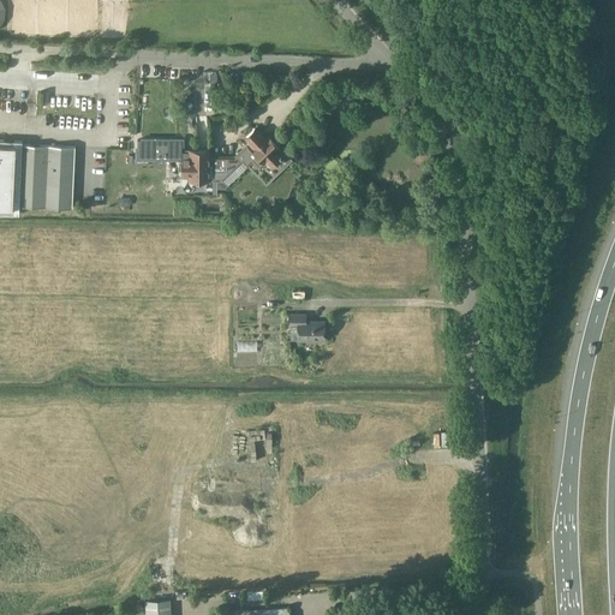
[(215,171),(215,180),(222,180),(240,163),(243,162),(246,167),(252,162),(258,168),(264,162),(266,161),(272,167),(286,154),(269,136),(267,139),(256,127),(246,137),(251,143),(236,157),(227,157),(227,171),(215,171)]
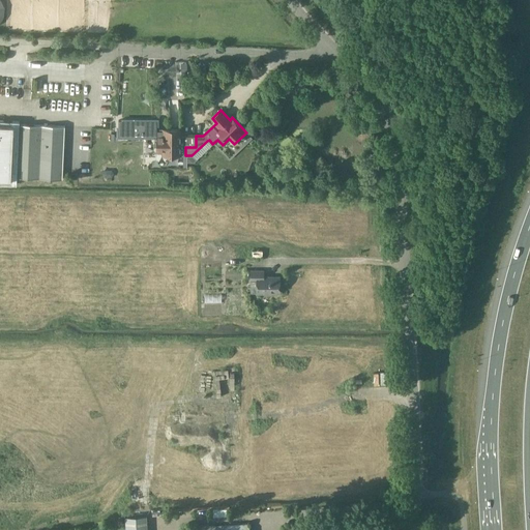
[(0,182),(18,183),(18,176),(63,178),(65,125),(20,123),(20,121),(0,119),(0,182)]
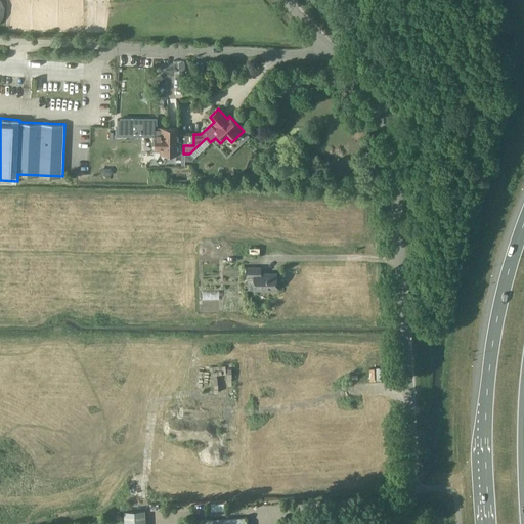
[(117,119),(117,135),(156,135),(156,149),(155,166),(178,166),(178,154),(183,154),(183,145),(193,145),(193,134),(178,134),(178,128),(162,128),(156,128),(156,119),(117,119)]
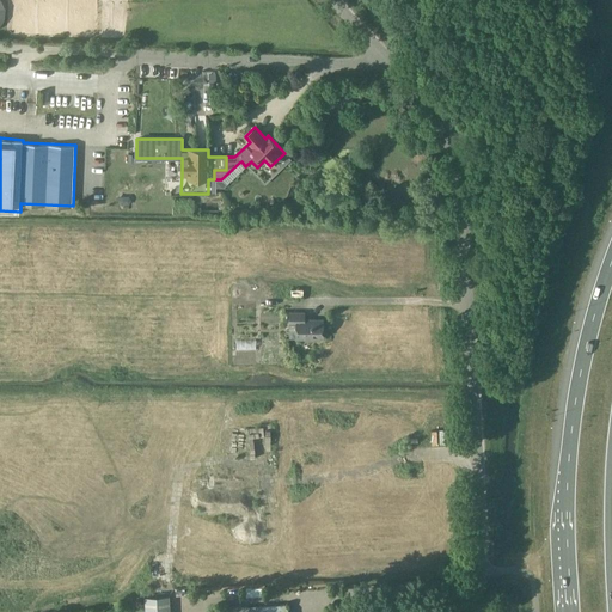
[(298,338),(324,338),(323,319),(305,320),(305,313),(291,313),(291,323),(297,323),(298,338)]
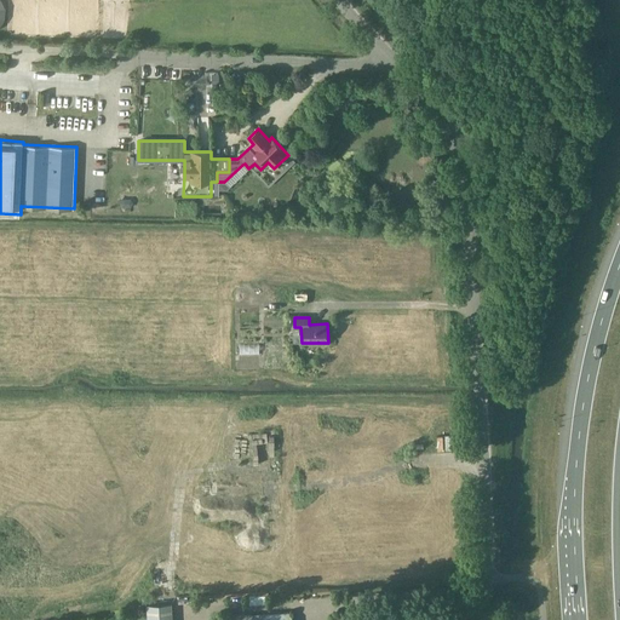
[(171,619),(171,603),(147,604),(147,619),(171,619)]
